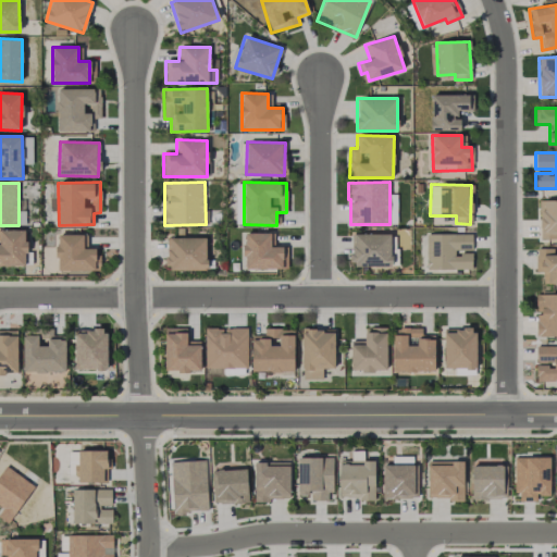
[(556,200),(539,200),(540,239),(556,238),(556,200)]
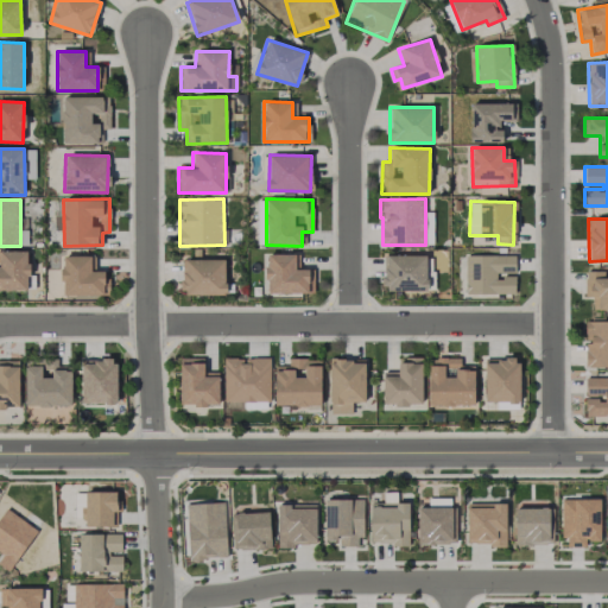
[(0,290),(29,290),(29,252),(0,251),(0,290)]
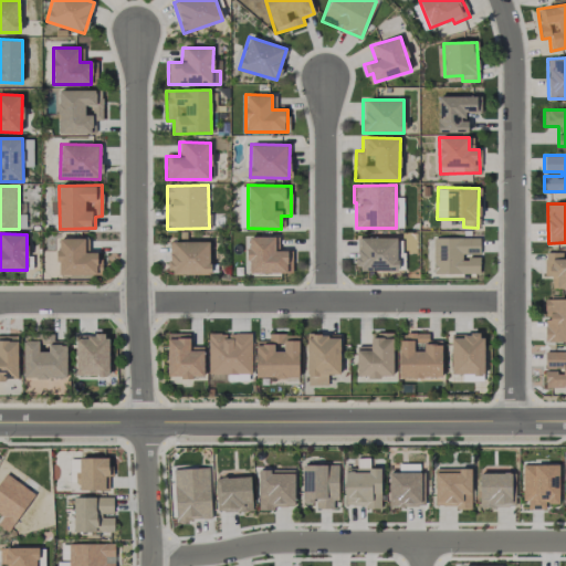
[(248,273),(287,273),(287,251),(275,251),(275,237),(248,237),(248,273)]
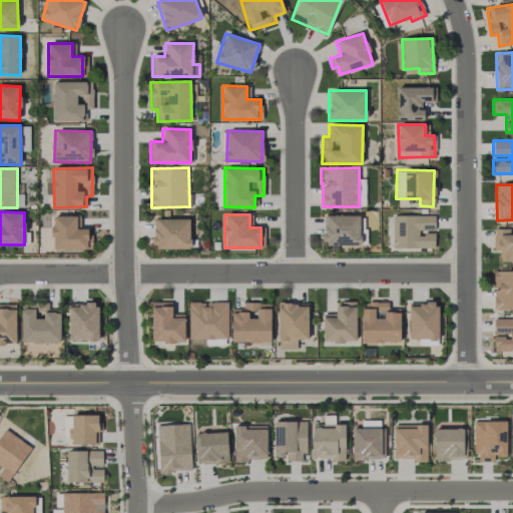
[(360,214),(323,215),(324,244),(361,244),(360,214)]
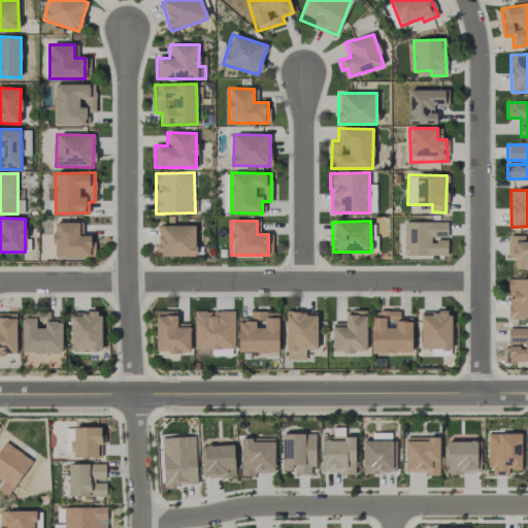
[(404,255),(447,256),(448,241),(431,240),(431,236),(447,237),(448,222),(404,221),(404,255)]
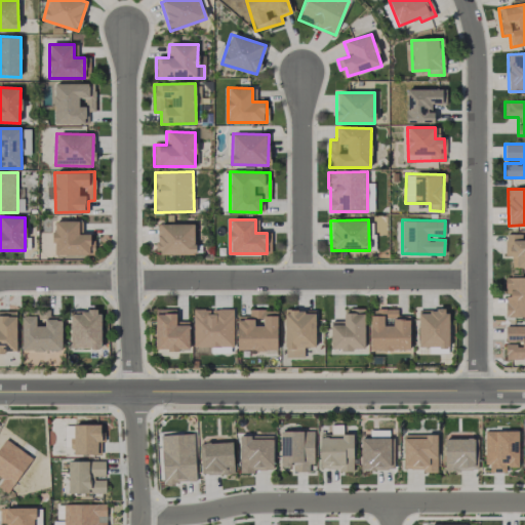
[(78,220),(53,221),(54,255),(90,254),(90,234),(79,234),(78,220)]
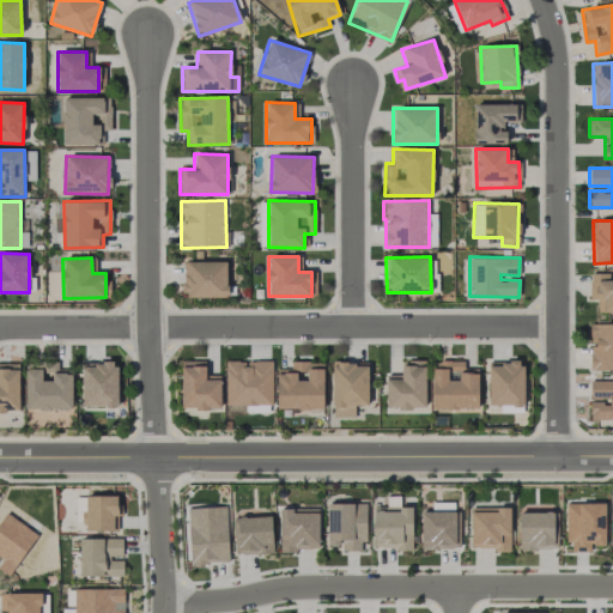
[(228,262),(183,261),(182,297),(226,297),(228,262)]
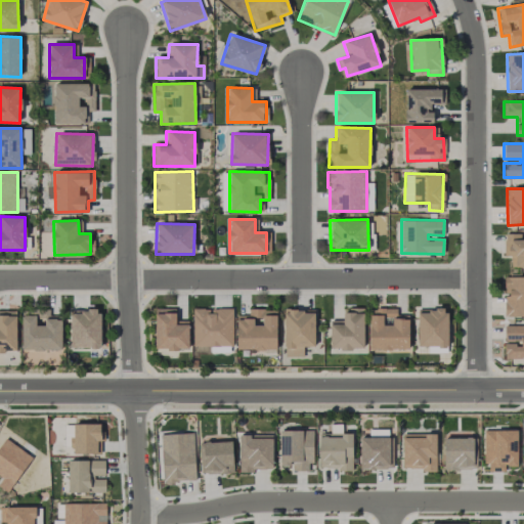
[(523,238),(520,239),(521,234),(505,233),(504,256),(511,256),(511,267),(523,266),(523,238)]
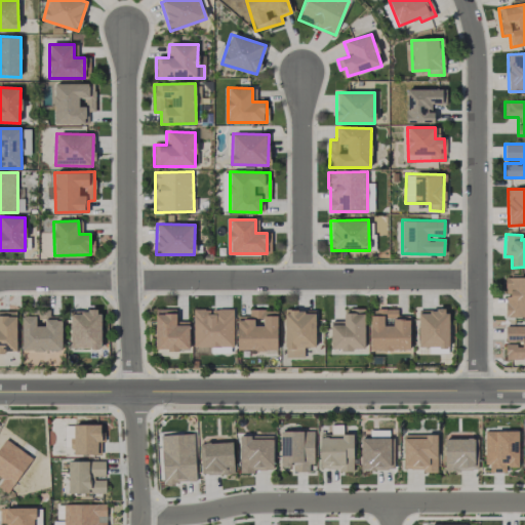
[(524,277),(505,278),(506,295),(505,295),(506,318),(524,317),(524,277)]
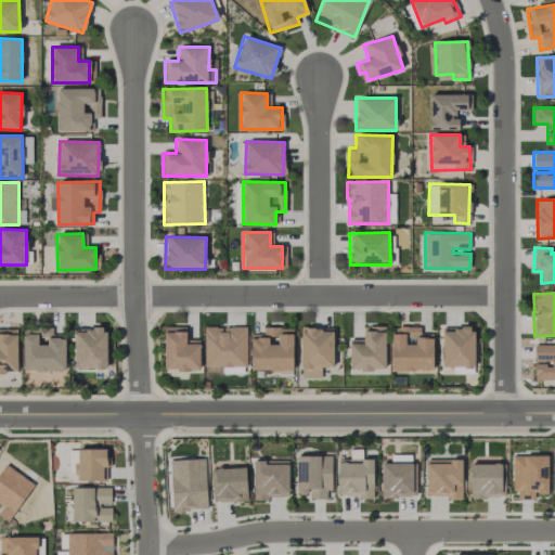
[(199,341),(185,341),(185,326),(164,326),(165,370),(201,370),(199,341)]
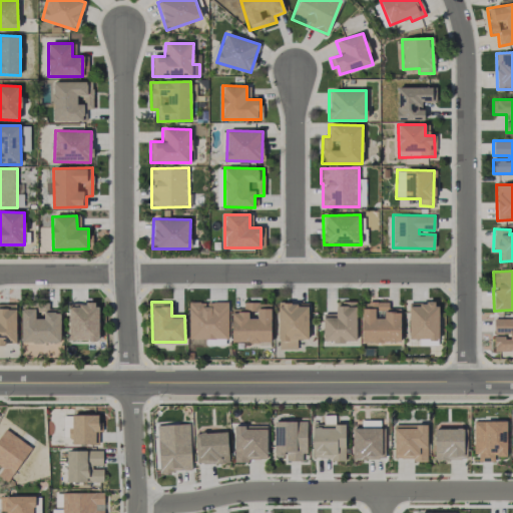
[(227,302),(188,303),(189,340),(228,339),(227,302)]
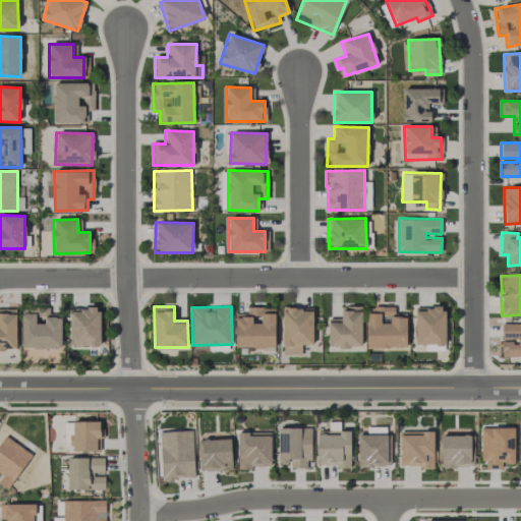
[(367,348),(407,347),(406,313),(395,313),(395,306),(366,306),(367,348)]
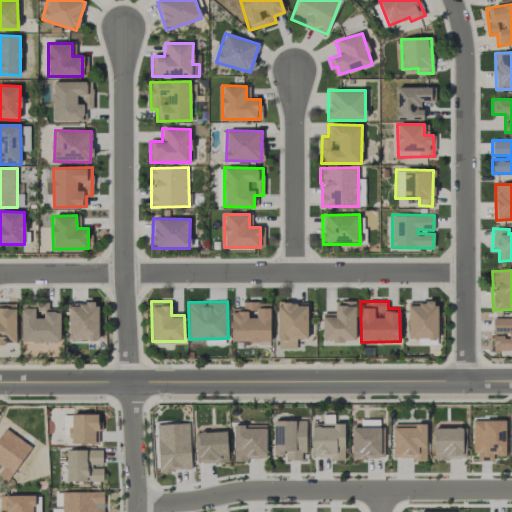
[(437,302),(408,301),(407,338),(437,338),(437,302)]
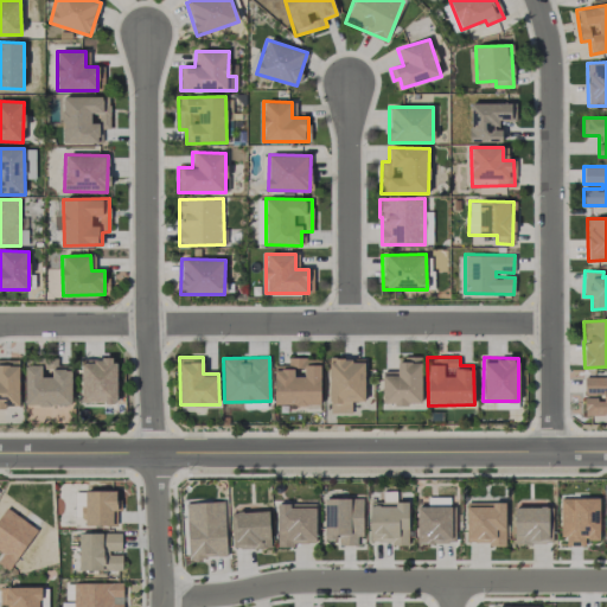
[(81,403),(116,403),(116,358),(81,359),(81,403)]
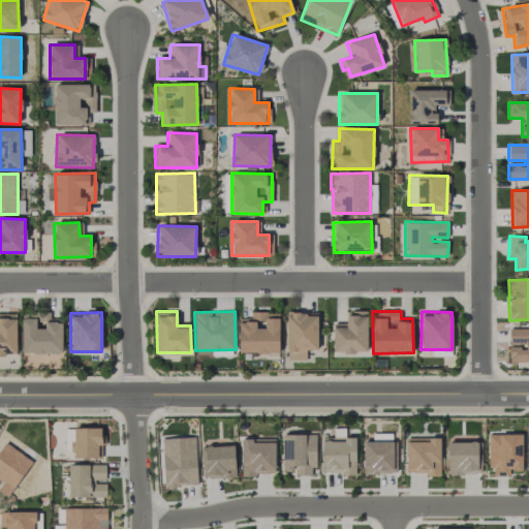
[(279,312),(251,312),(251,318),(240,318),(239,352),(279,353),(279,312)]
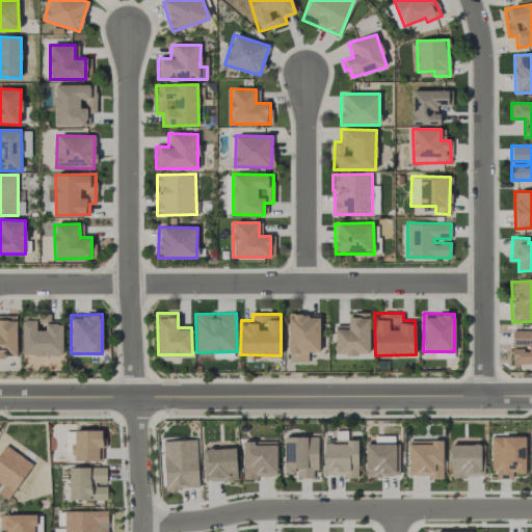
[(319,352),(319,314),(288,314),(289,362),(308,362),(308,352),(319,352)]
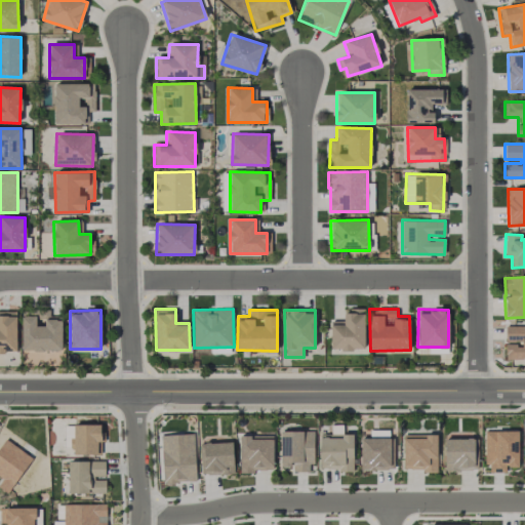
[(364,349),(364,310),(344,310),(344,321),(330,321),(331,350),(364,349)]
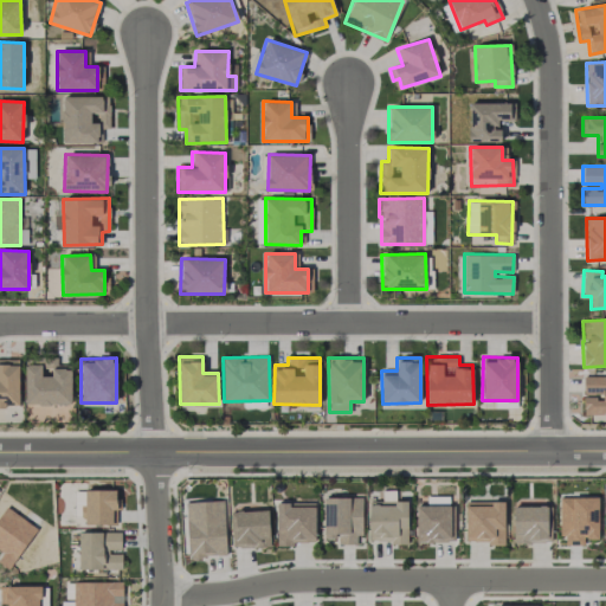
[(19,359),(0,359),(0,406),(19,406),(19,359)]
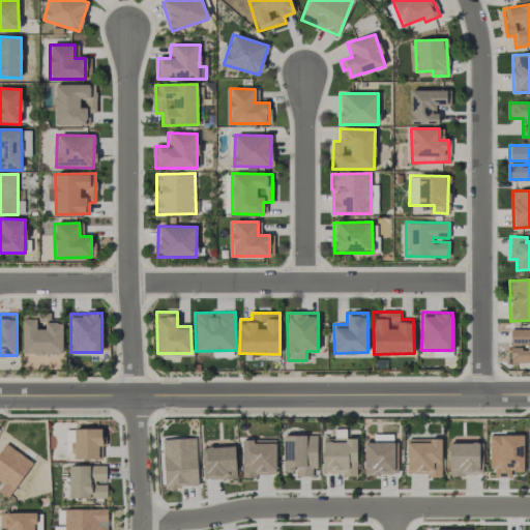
[(62,354),(62,319),(46,319),(46,328),(36,328),(36,319),(22,319),(22,354),(62,354)]
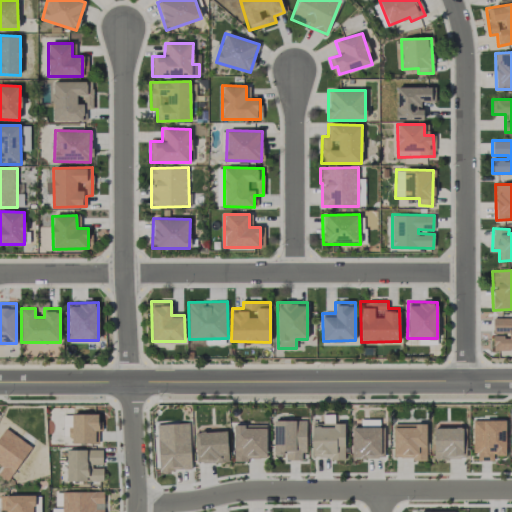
[(511,317),(492,318),(493,334),(507,333),(507,336),(492,336),(493,351),(511,350),(511,317)]
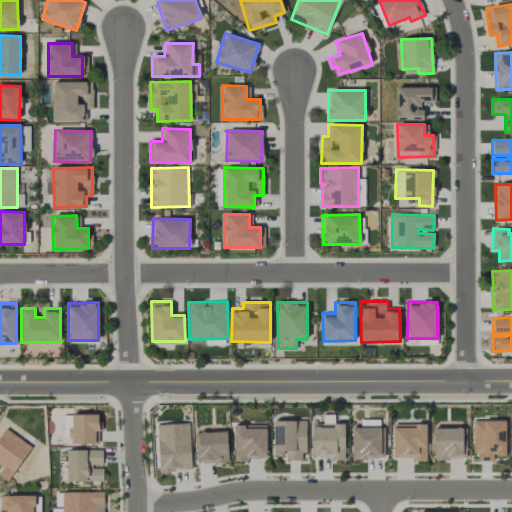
[(71,414),(97,414),(97,421),(101,421),(101,429),(95,430),(95,443),(72,443),(71,414)]
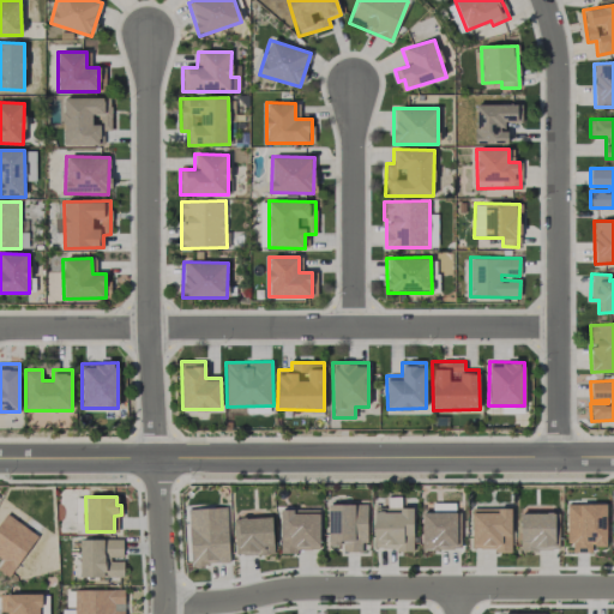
[(413,551),(413,507),(401,507),(401,498),(389,498),(389,506),(374,506),(374,549),(413,551)]
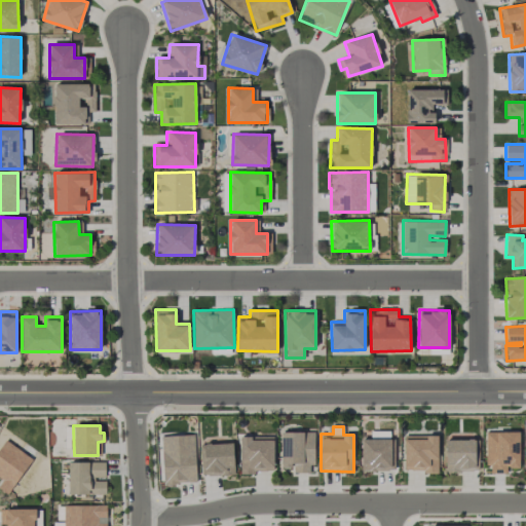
[(313,474),(313,433),(280,431),(280,467),(293,467),(293,473),(313,474)]
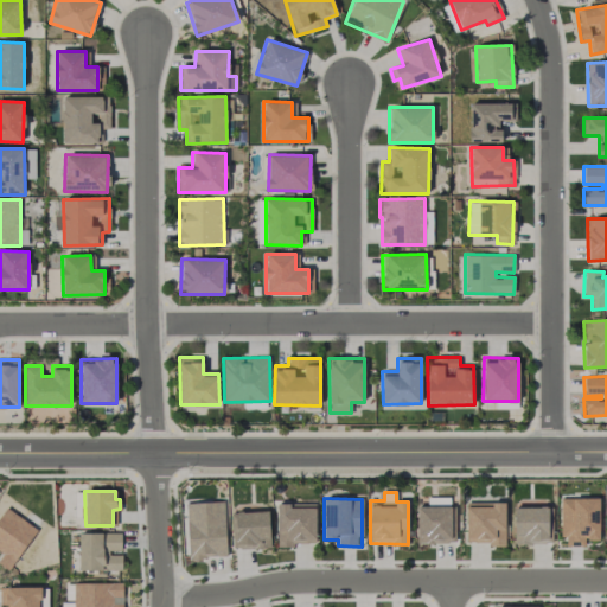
[(566,547),(585,545),(585,540),(600,540),(599,498),(560,498),(561,537),(566,537),(566,547)]
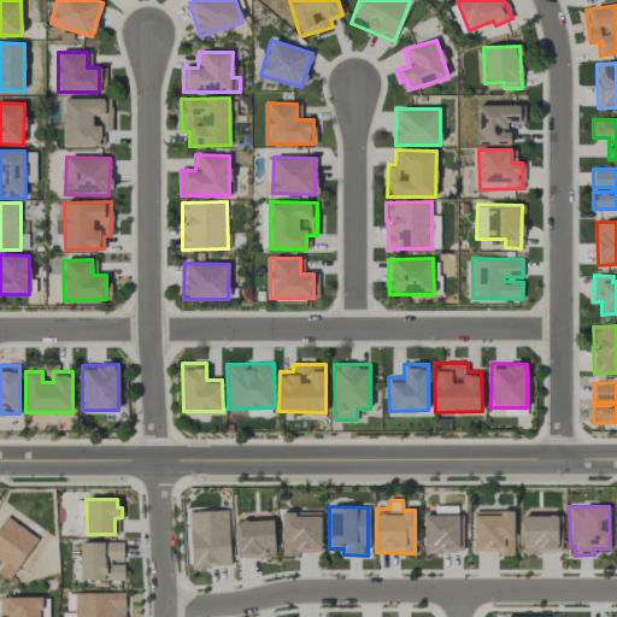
[(189,511),(191,568),(230,566),(228,510),(189,511)]
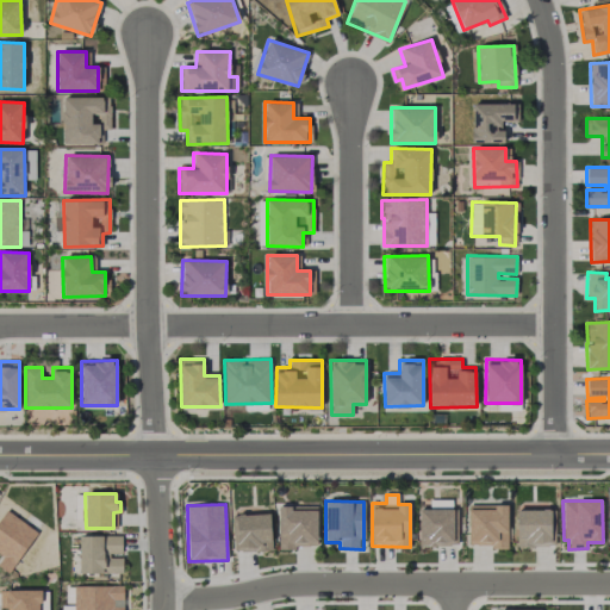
[(279,548),(318,547),(317,505),(278,505),(279,548)]
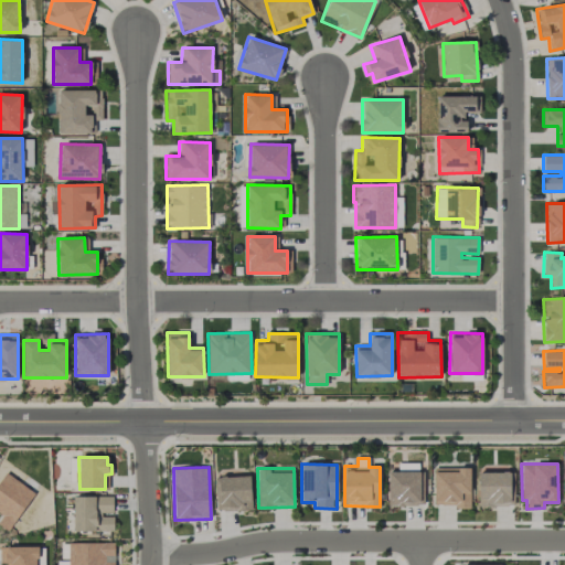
[(470,468),(434,468),(434,507),(470,507),(470,468)]
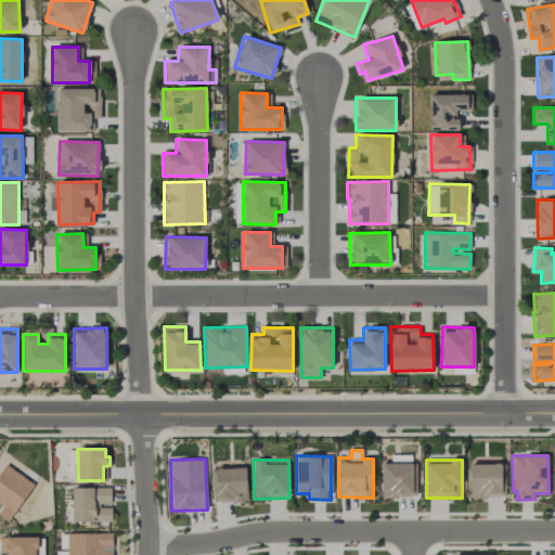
[(382,497),(413,497),(412,462),(381,463),(382,497)]
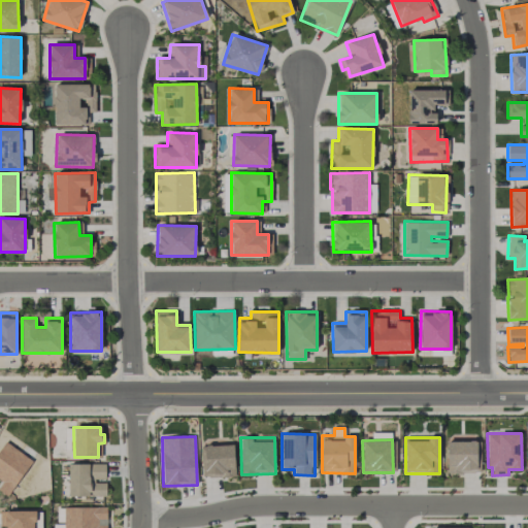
[(480,472),(479,440),(447,441),(448,473),(480,472)]
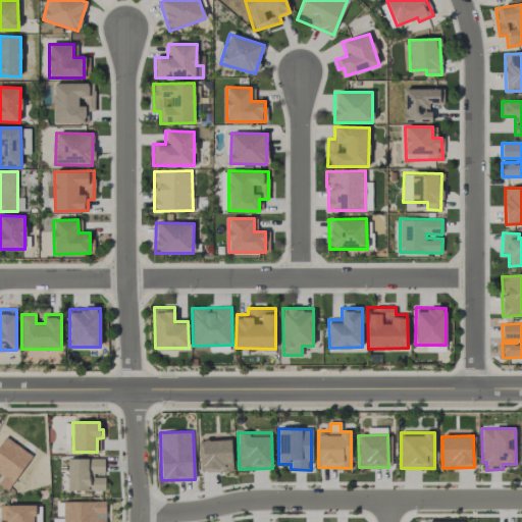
[(32,455),(5,436),(0,442),(0,485),(7,490),(32,455)]
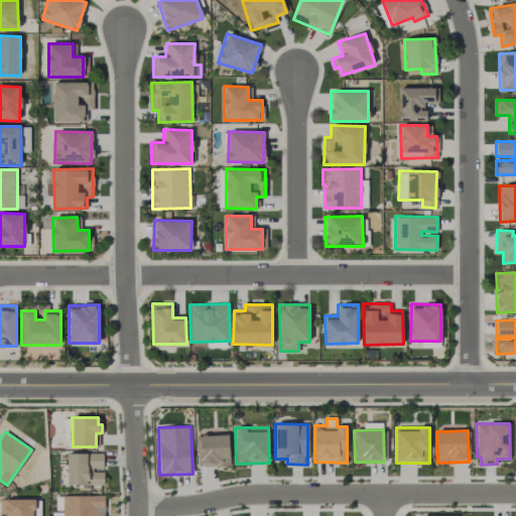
[(230,466),(229,434),(197,435),(198,467),(230,466)]
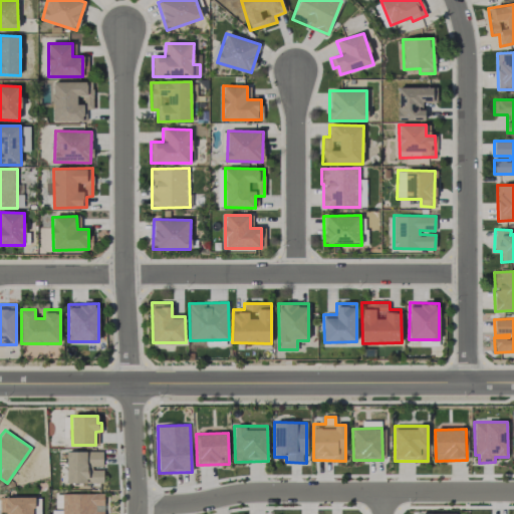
[(102,451),(66,452),(67,484),(103,483),(103,470),(92,471),(92,466),(102,466),(102,451)]
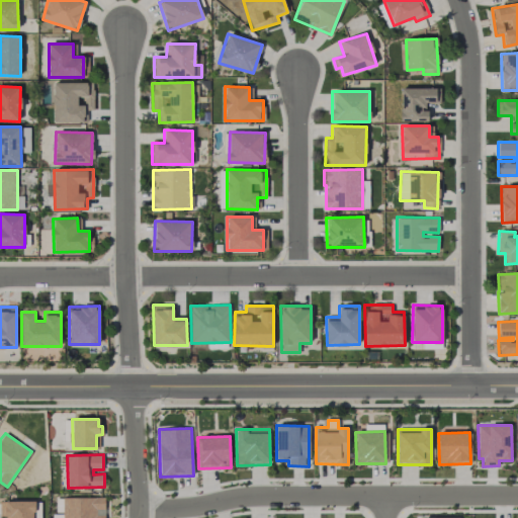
[(104,517),(104,497),(63,498),(62,517),(104,517)]
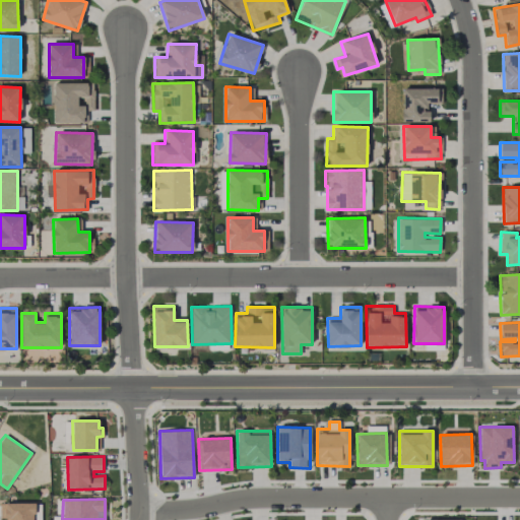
[(0,518),(3,518),(3,519),(34,519),(34,503),(0,503),(0,518)]
